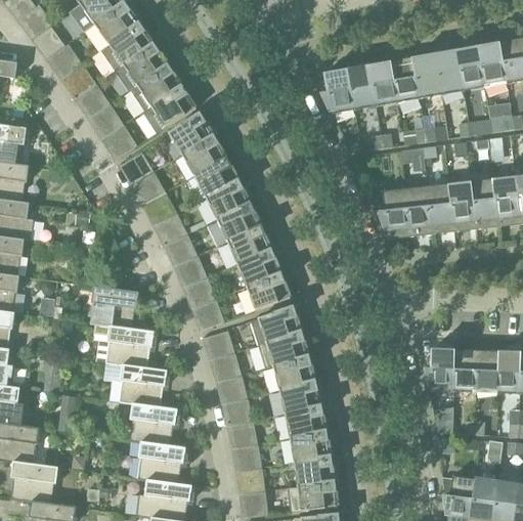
[(19,17),(35,5),(32,0),(28,0),(14,10),(19,17)]
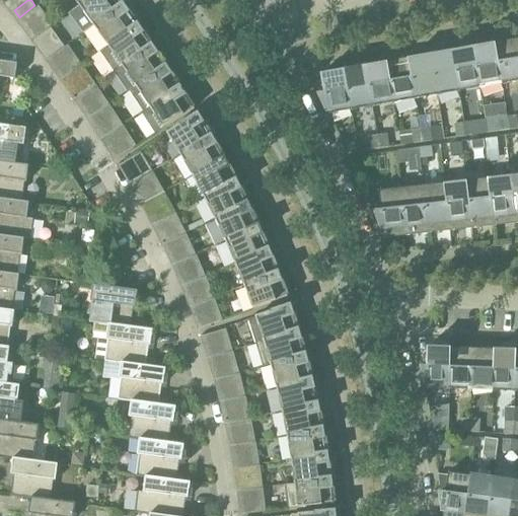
[(81,0),(78,3),(67,11),(82,30),(93,22),(123,1),(124,0),(81,0)]
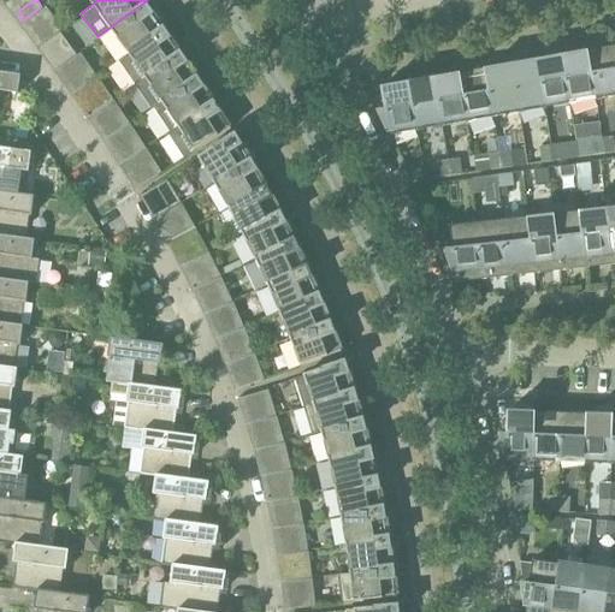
[(111,27),(128,51),(163,25),(164,24),(154,10),(152,11),(146,1),(111,27)]
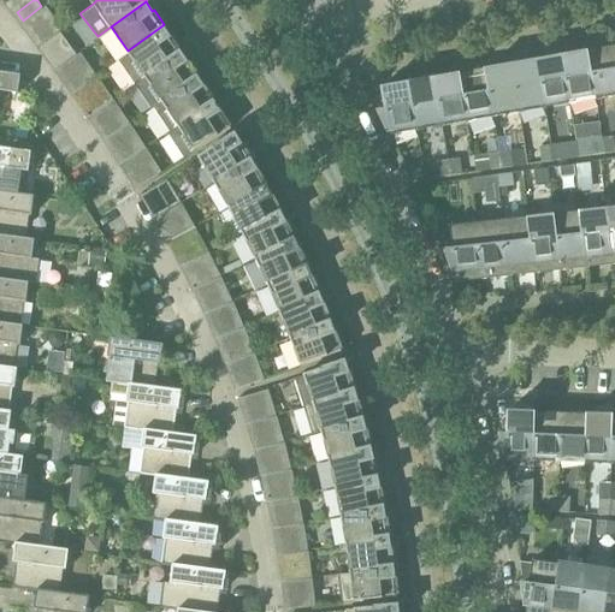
[(40,43),(59,29),(53,21),(34,35),(40,43)]
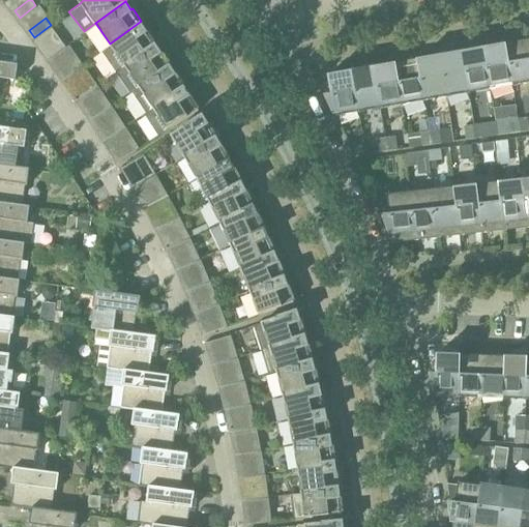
[(115,70),(124,64),(154,44),(154,42),(155,41),(147,29),(146,30),(140,22),(110,44),(101,50),(115,70)]
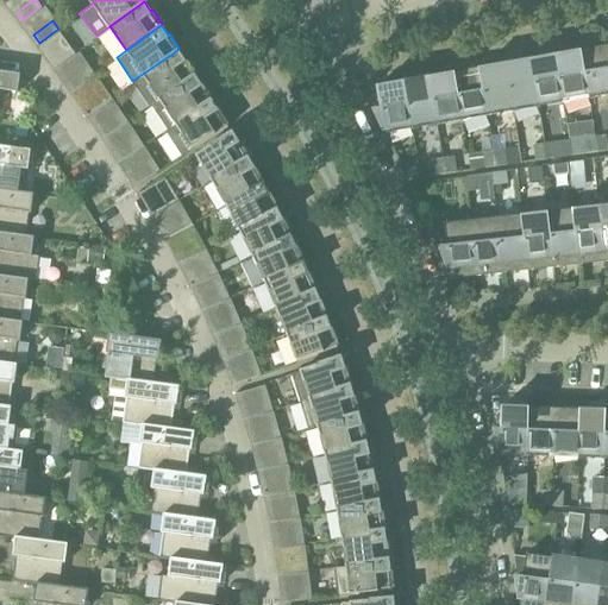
[(607,58),(606,43),(580,48),(589,90),(587,92),(588,96),(589,95),(607,88),(607,58)]
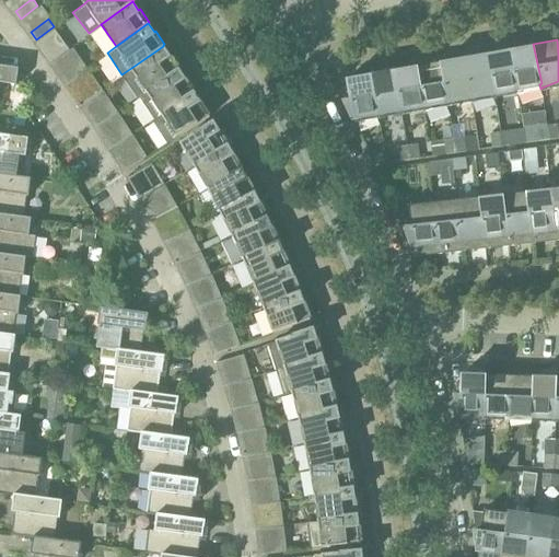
[(51,60),(69,47),(63,41),(46,53),(51,60)]
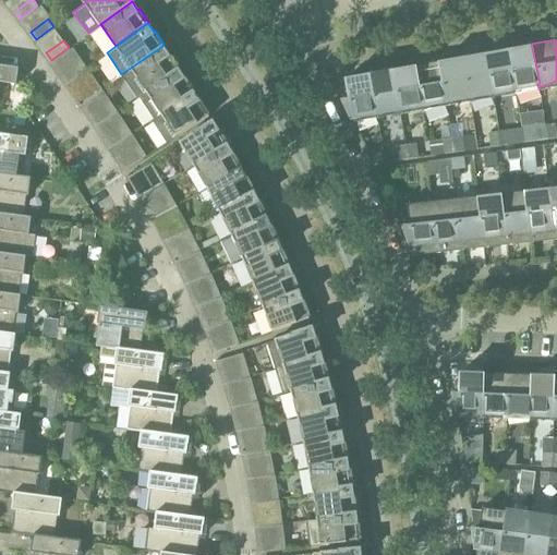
[(531,44),(508,47),(516,87),(515,88),(515,92),(517,92),(537,84),(540,83),(531,44)]
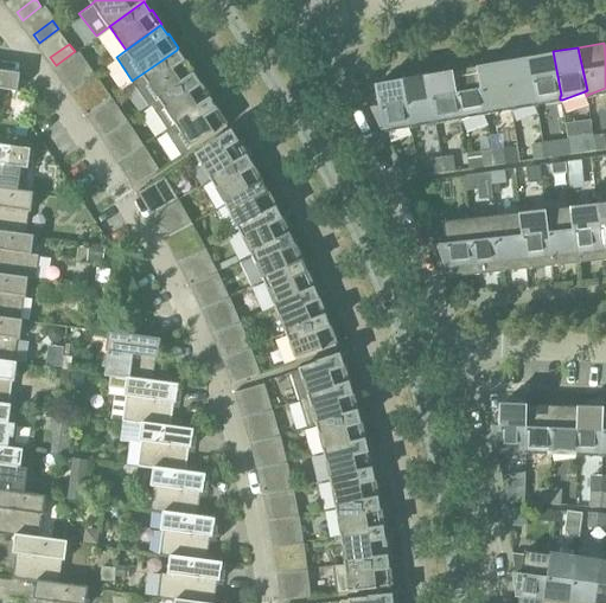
[(148,104),(151,103),(159,97),(193,74),(195,72),(185,58),(184,59),(177,50),(142,74),(132,81),(148,104)]
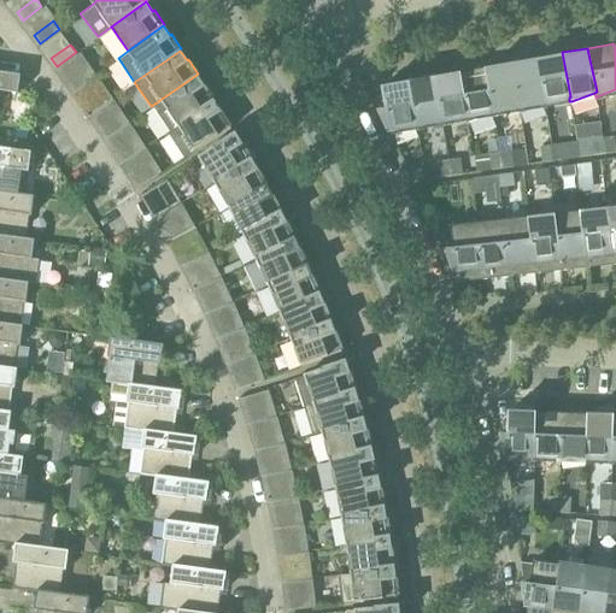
[(562,52),(537,57),(545,101),(543,101),(544,106),(546,106),(569,98),(570,96),(562,52)]
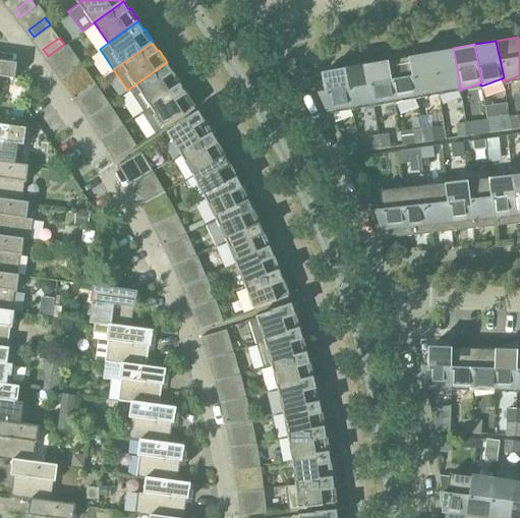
[(439,94),(458,85),(460,85),(453,48),(430,52),(439,89),(437,90),(438,94),(439,94)]
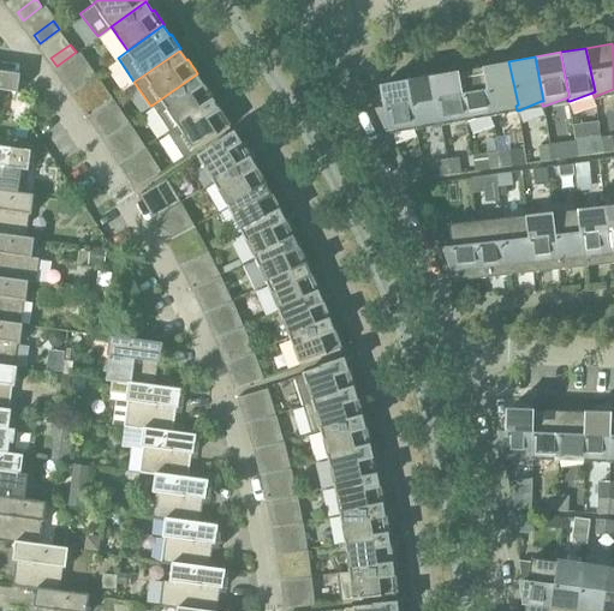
[(508,61),(483,66),(492,109),(490,111),(492,115),(493,114),(516,106),(518,105),(508,61)]
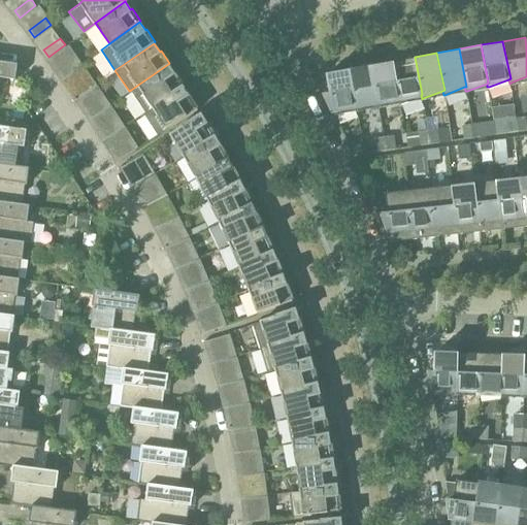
[(415,57),(393,60),(400,98),(399,98),(399,102),(401,102),(421,95),(422,94),(415,57)]
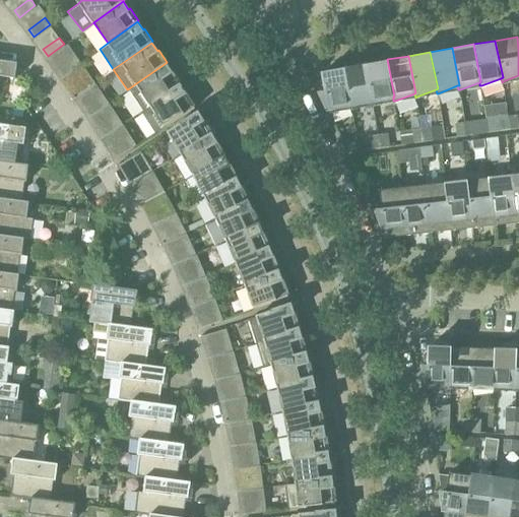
[(62,75),(78,64),(73,57),(57,69),(62,75)]
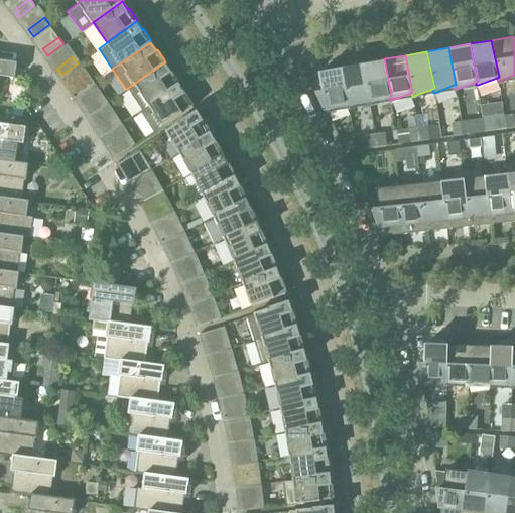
[(0,74),(15,76),(17,60),(0,57),(0,74)]
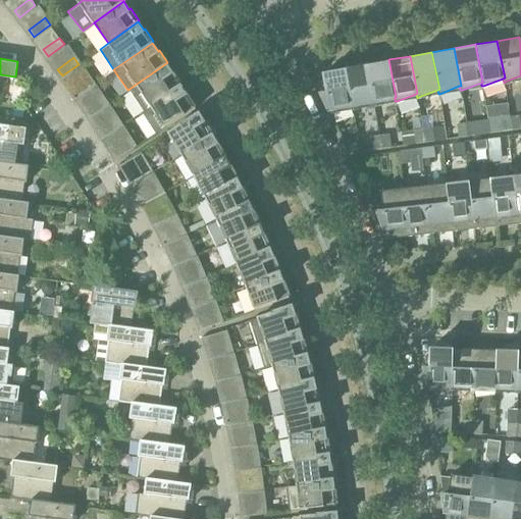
[(388,59),(367,63),(374,101),(372,101),(373,105),(375,105),(395,97),(396,97),(388,59)]
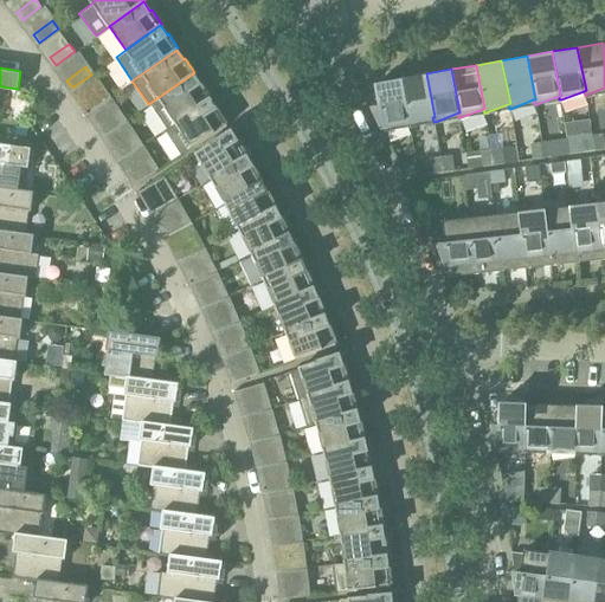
[(210,98),(210,97),(211,97),(201,82),(200,83),(193,73),(159,97),(150,103),(166,127),(210,98)]
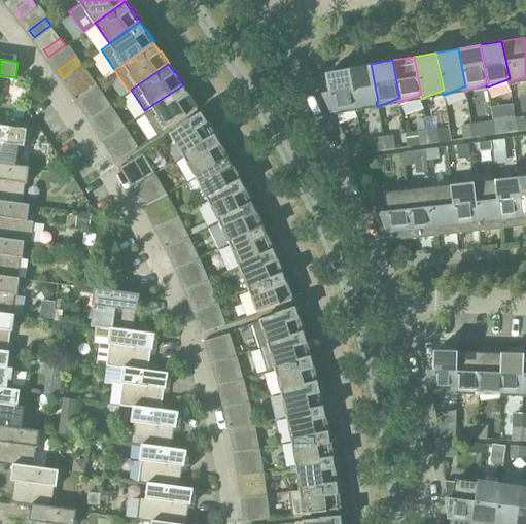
[(371,64),(348,68),(356,105),(354,106),(355,110),(356,109),(376,102),(378,102),(371,64)]
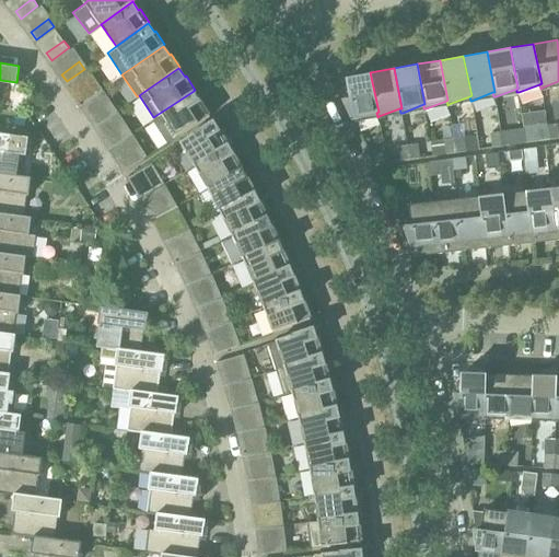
[(356,120),(376,113),(379,112),(370,72),(346,77),(350,97),(344,99),(352,116),(353,116),(353,120),(356,120)]
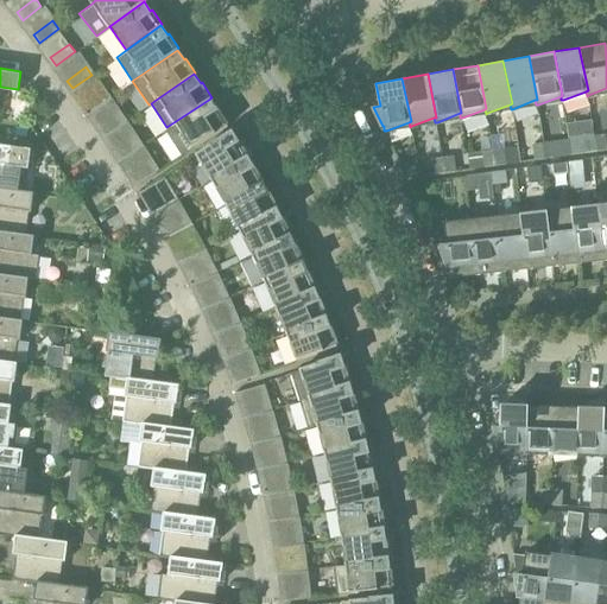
[(88,112),(107,97),(102,90),(83,103),(88,112)]
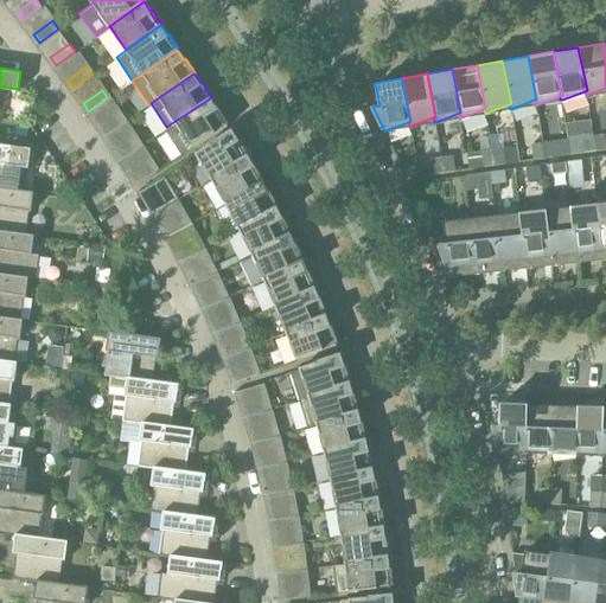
[(228,121),(218,107),(216,108),(210,98),(166,127),(165,128),(180,153),(191,147),(227,124),(225,122),(228,121)]
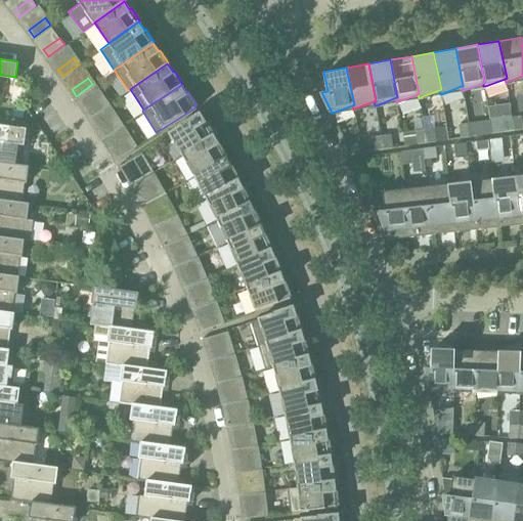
[(90,116),(106,104),(101,98),(85,110),(90,116)]
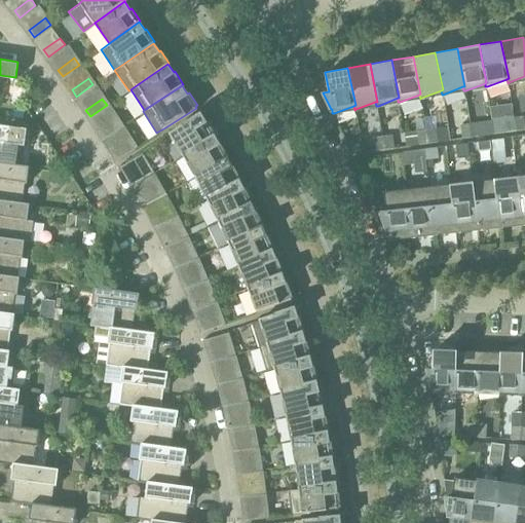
[(182,154),(214,135),(215,134),(207,120),(205,121),(200,112),(169,133),(182,154)]
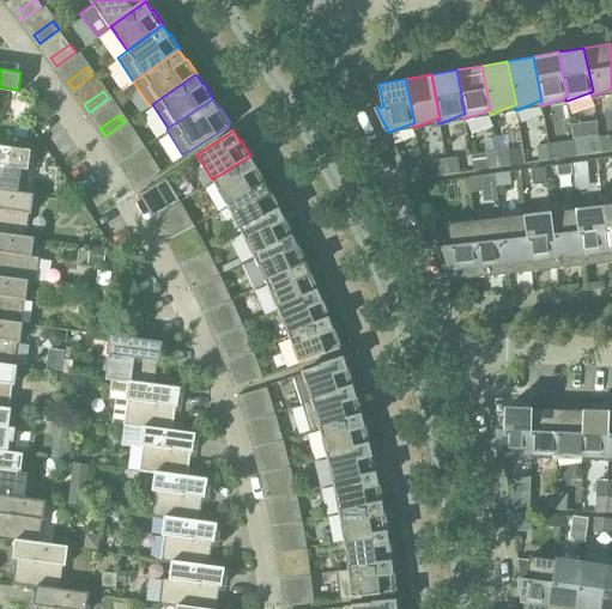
[(609,133),(598,134),(600,150),(611,148),(609,133)]
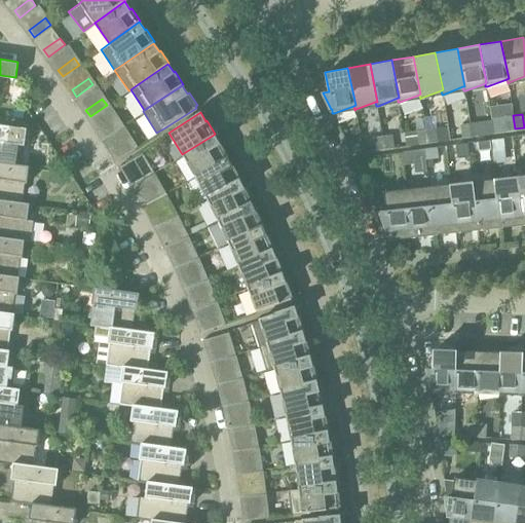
[(515,128),(513,115),(503,117),(505,131),(515,128)]
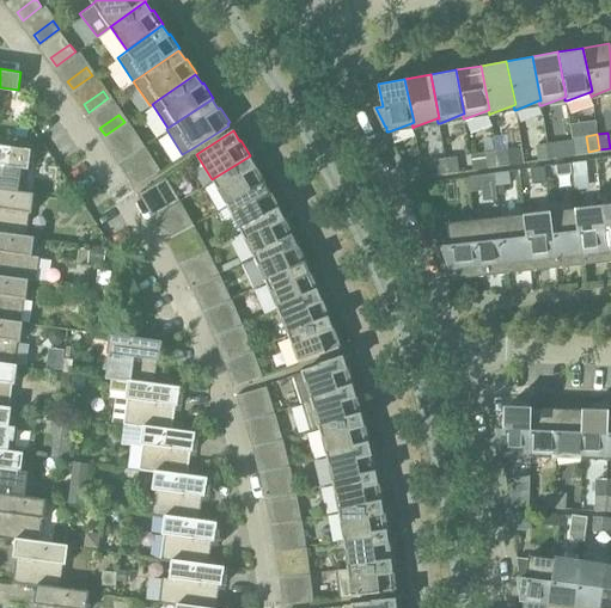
[(121,159),(140,146),(135,139),(115,151),(121,159)]
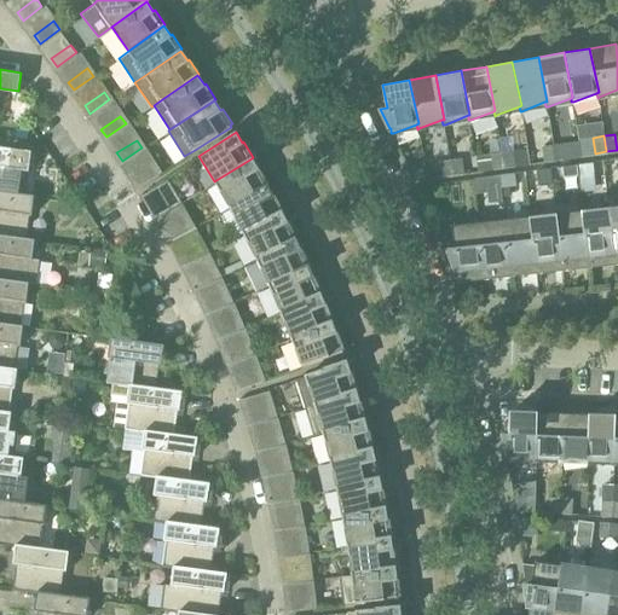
[(564,141),(553,143),(555,158),(566,157),(564,141)]
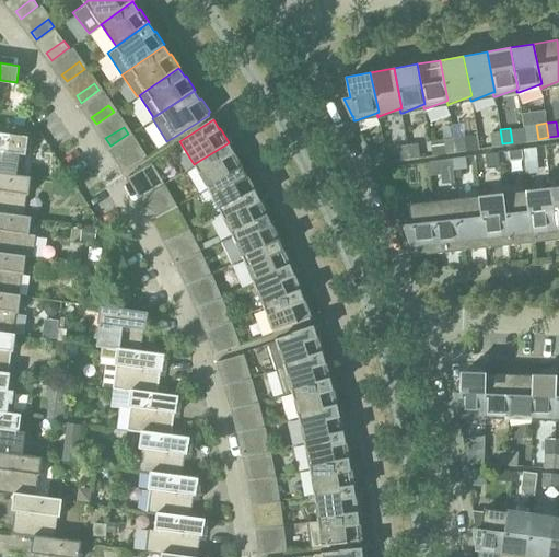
[(502,143),(500,129),(490,131),(491,146),(502,143)]
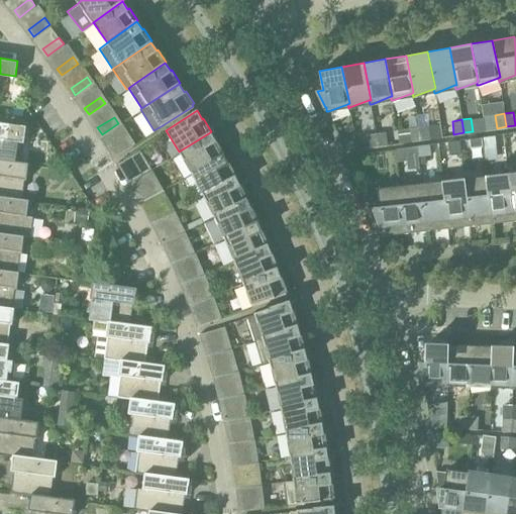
[(0,159),(18,162),(18,161),(21,141),(23,141),(25,125),(0,121),(0,159)]
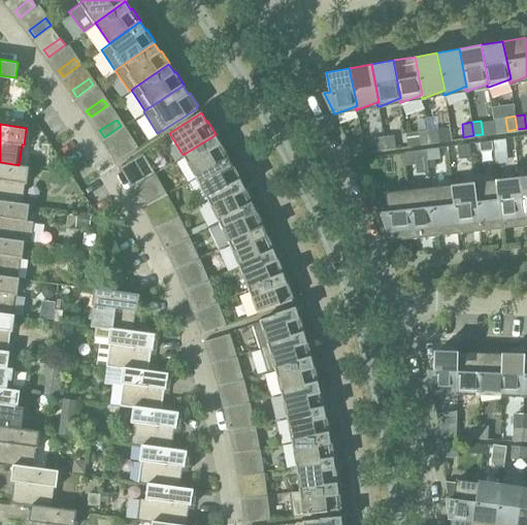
[(436,127),(427,128),(429,141),(438,140),(436,127)]
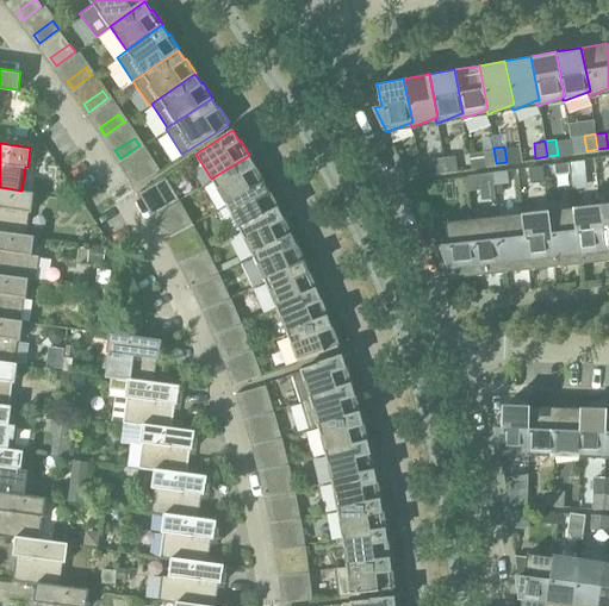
[(496,163),(493,148),(483,150),(485,166),(496,163)]
